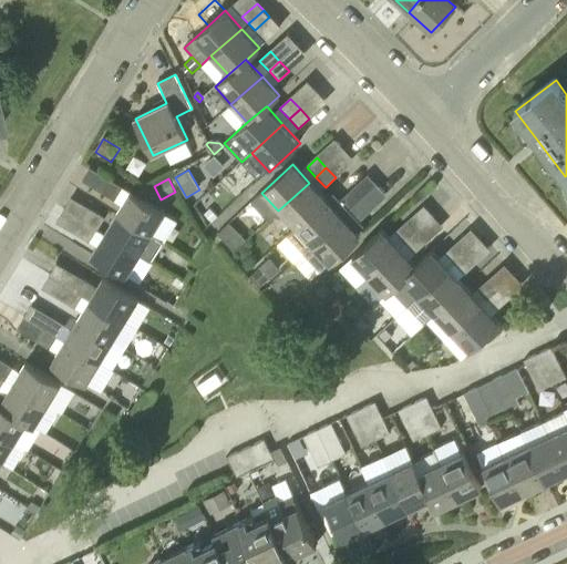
[(103,194),(115,201),(123,188),(111,181),(103,194)]
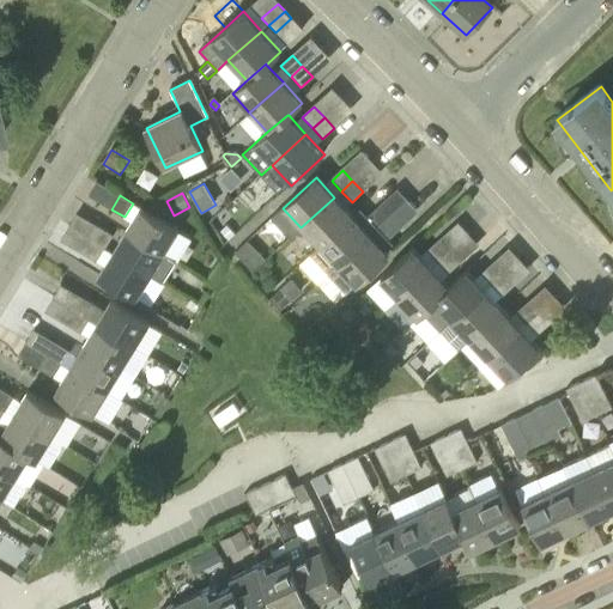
[(320,247),(352,217),(334,198),(301,227),(320,247)]
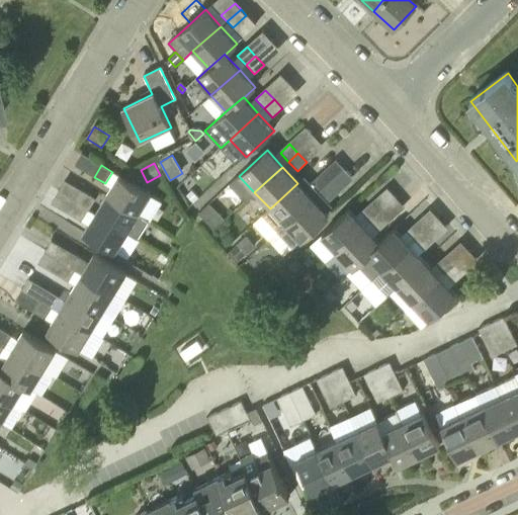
[(106,196),(140,216),(151,195),(118,176),(106,196)]
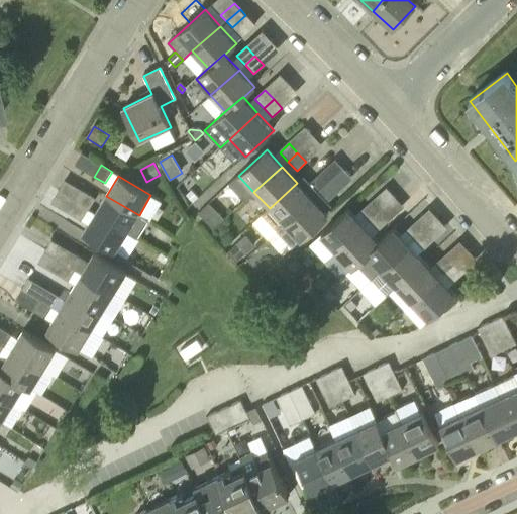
[(327,186),(318,177),(310,185),(318,194),(327,186)]
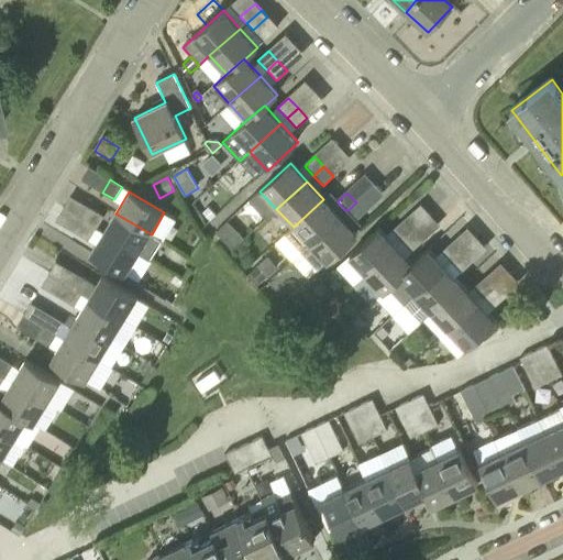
[(310,245),(340,217),(323,199),(294,227),(285,235),(301,253),(310,245)]
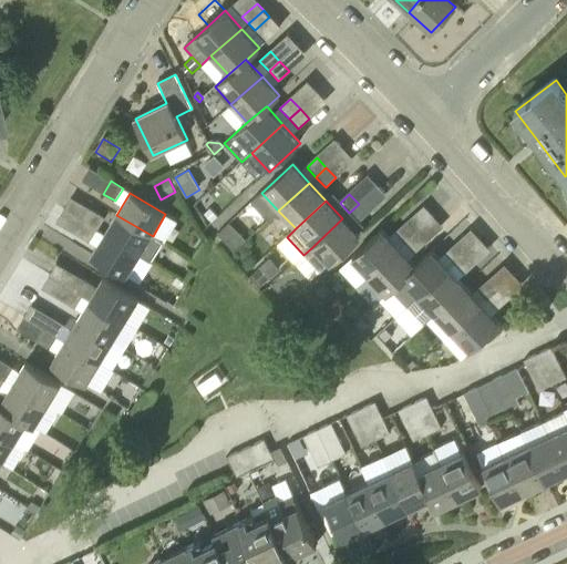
[(368,214),(359,204),(349,213),(359,223),(368,214)]
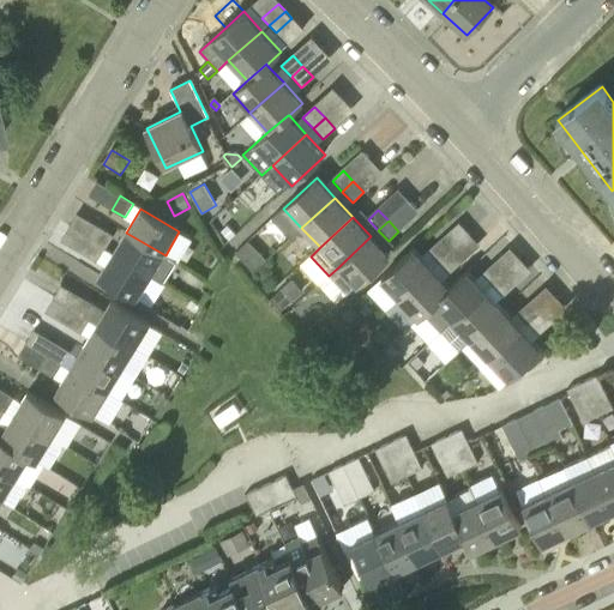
[(227,228),(221,234),(229,242),(235,236),(227,228)]
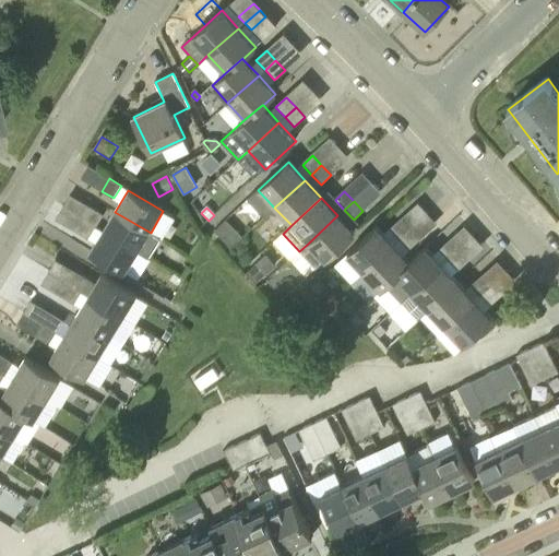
[(84,221),(96,227),(103,216),(92,210),(84,221)]
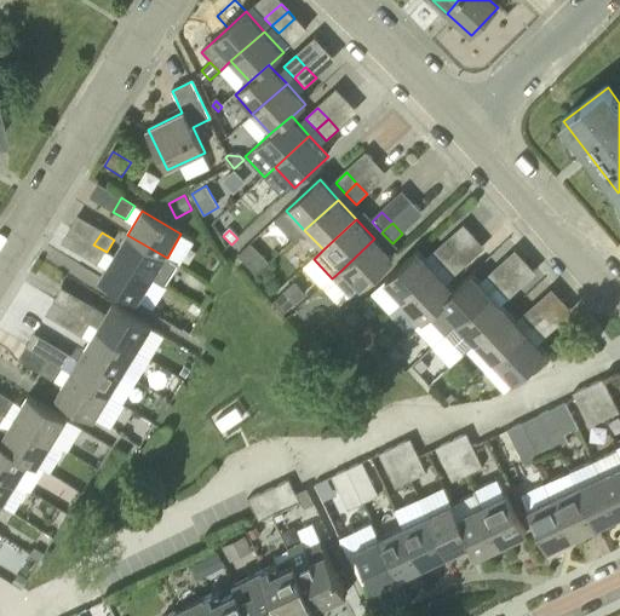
[(167,289),(181,266),(167,258),(127,235),(114,257),(153,280),(167,289)]
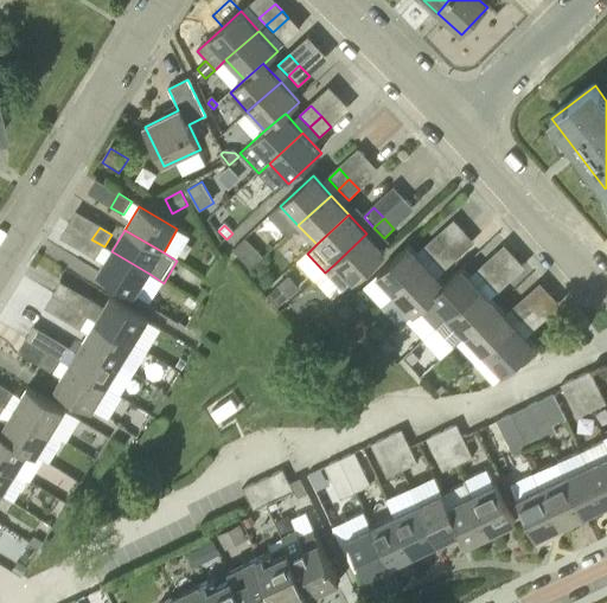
[(366,233),(334,264),(325,273),(343,293),(352,283),(385,254),(366,233)]
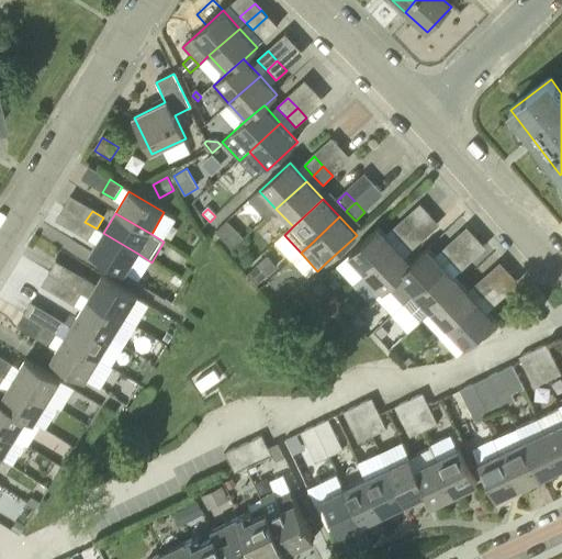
[(78,234),(89,241),(97,228),(85,222),(78,234)]
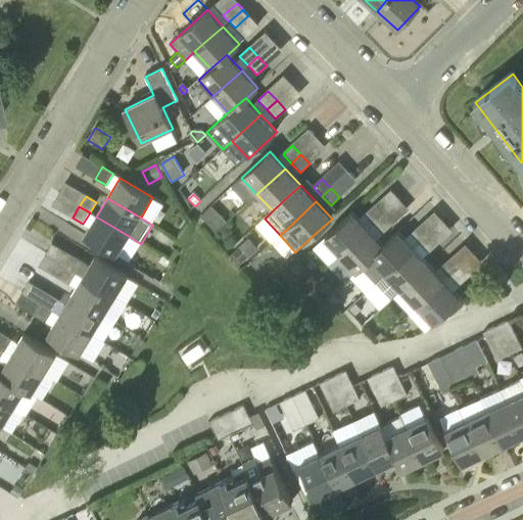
[(383,216),(374,206),(365,216),(373,225),(383,216)]
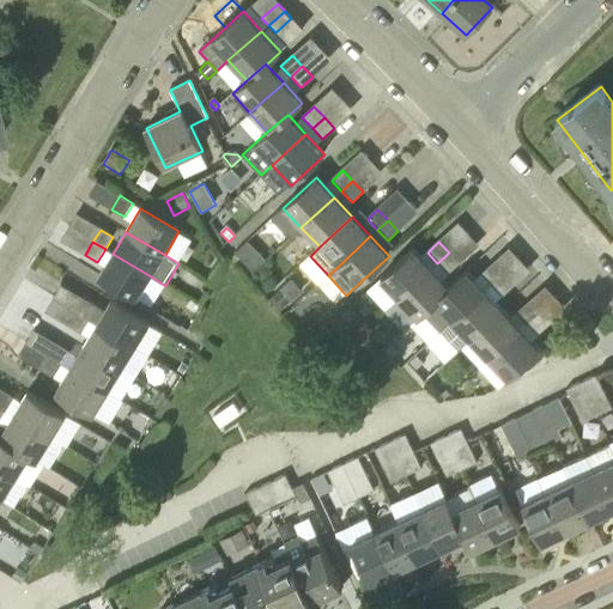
[(398,300),(431,269),(412,249),(380,280),(398,300)]
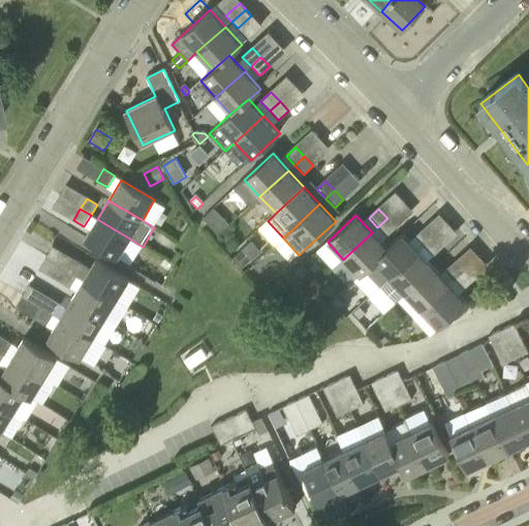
[(211,226),(210,227),(217,235),(218,234),(228,224),(221,217),(211,226)]
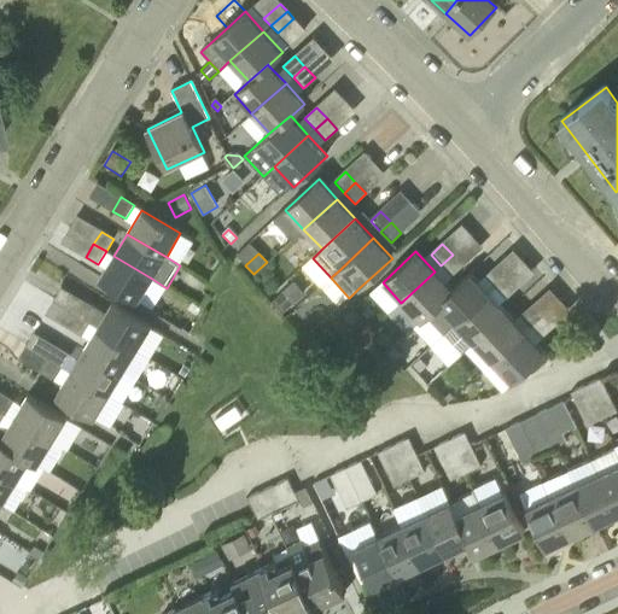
[(462,265),(453,255),(441,265),(452,276),(462,265)]
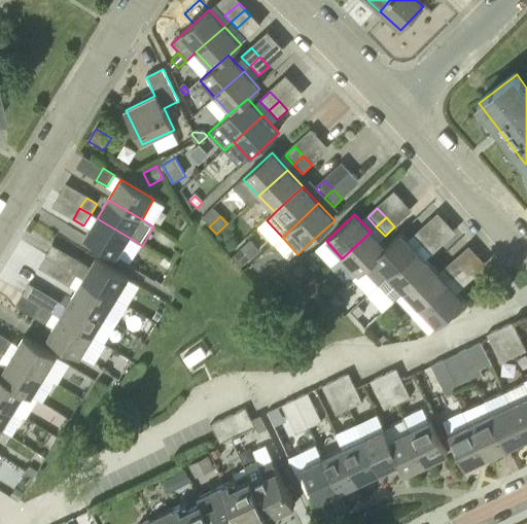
[(85,238),(117,258),(130,238),(97,218),(85,238)]
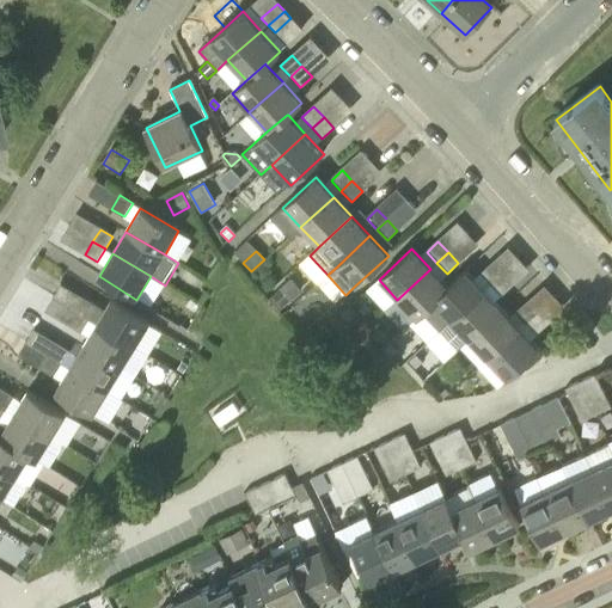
[(262,263),(254,271),(252,272),(262,282),(263,281),(273,274),(262,263)]
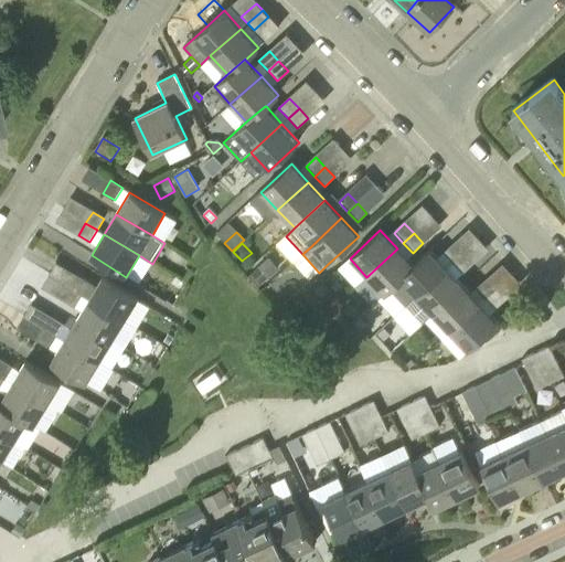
[(464,253),(454,243),(444,253),(452,263),(464,253)]
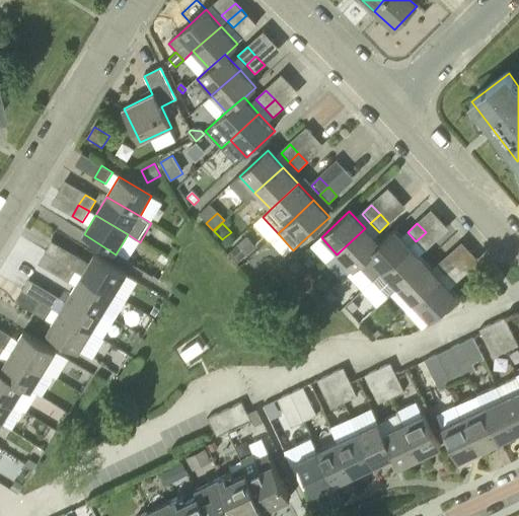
[(380,244),(380,243),(365,228),(337,254),(353,272),(358,267),(368,258),(367,258),(380,244)]
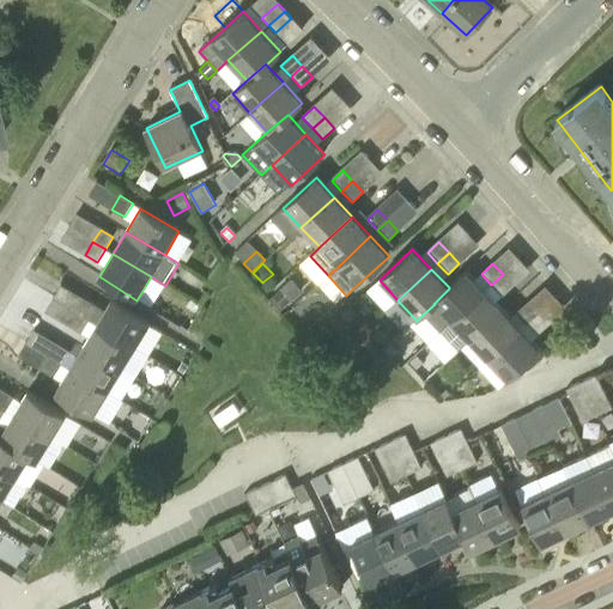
[(434,304),(435,304),(451,323),(485,291),(466,272),(449,287),(449,288),(434,304)]
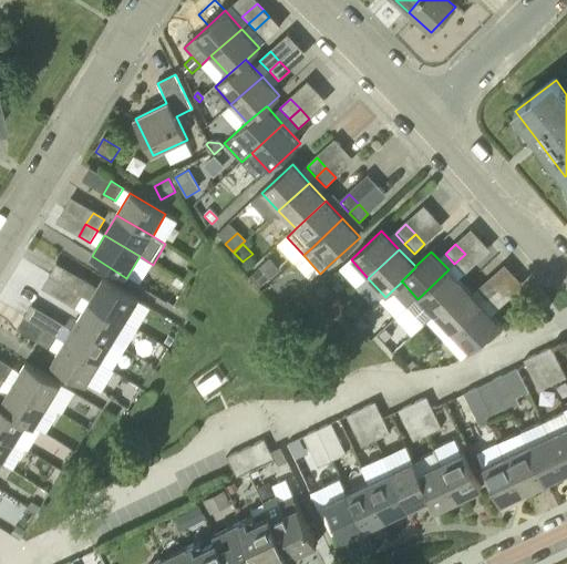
[(475,265),(465,254),(454,264),(464,275),(475,265)]
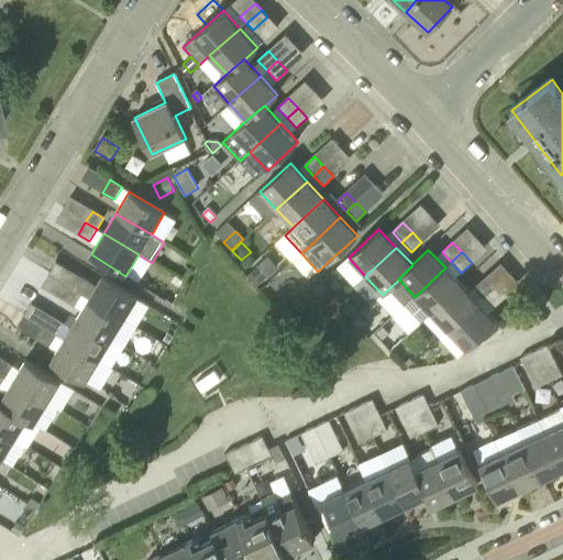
[(257,267),(246,277),(256,288),(267,277),(257,267)]
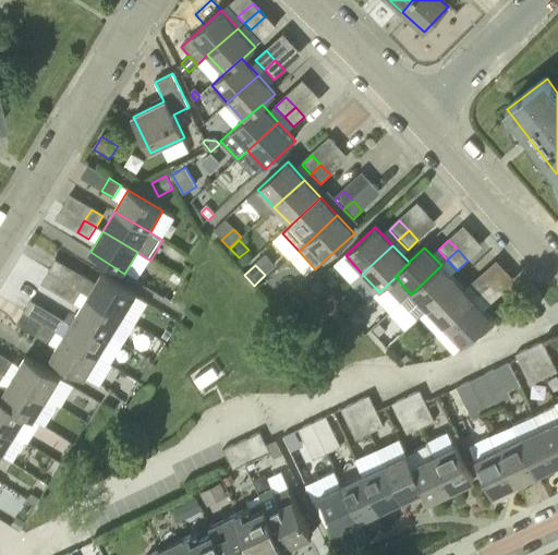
[(427,312),(458,282),(441,265),(411,294),(401,304),(416,322),(427,312)]
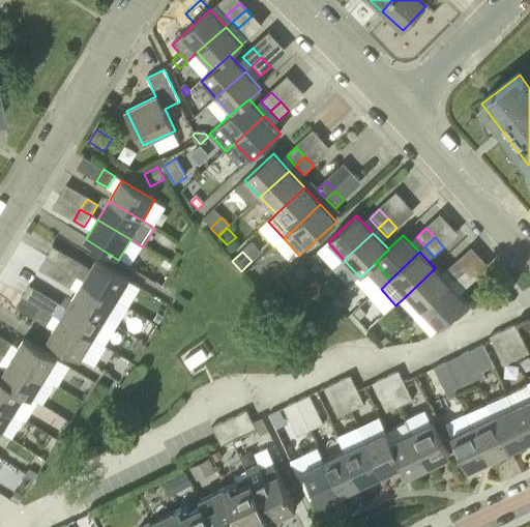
[(67,271),(78,277),(84,266),(74,260),(67,271)]
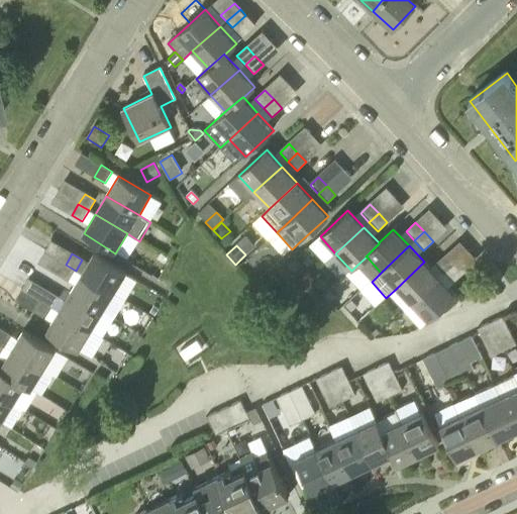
[(82,274),(114,294),(126,275),(94,254),(82,274)]
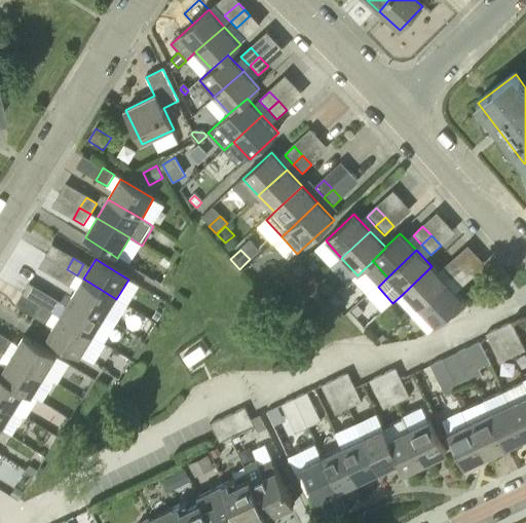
[(461,269),(452,260),(443,268),(452,278),(461,269)]
